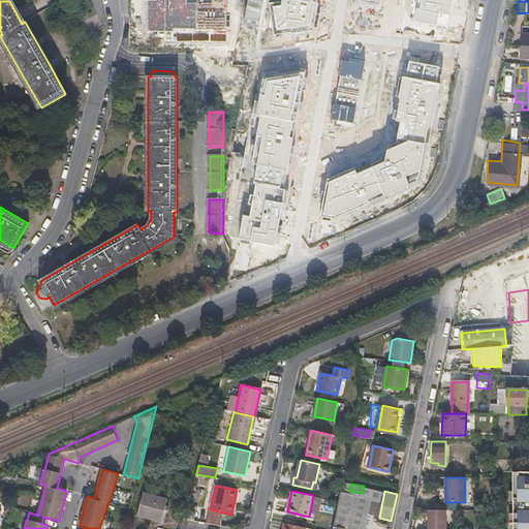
[(144,493),(138,514),(161,521),(167,500),(157,497),(144,493)]
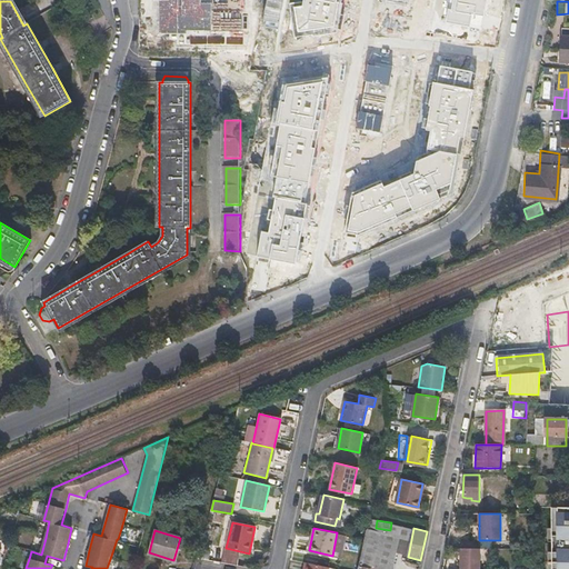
[(366,530),(365,538),(362,547),(358,566),(370,568),(391,568),(396,551),(399,538),(366,530)]
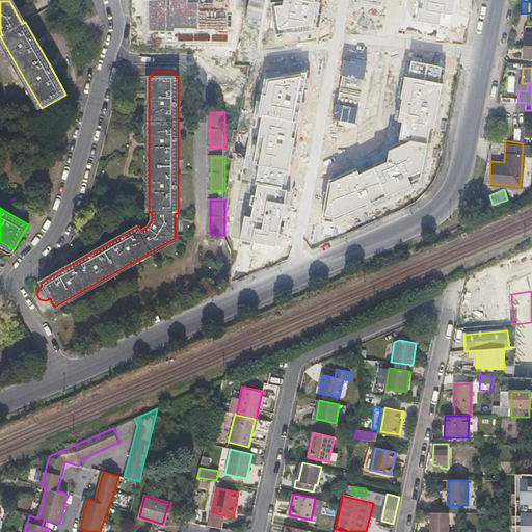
[(513,531),(531,531),(531,503),(514,504),(513,531)]
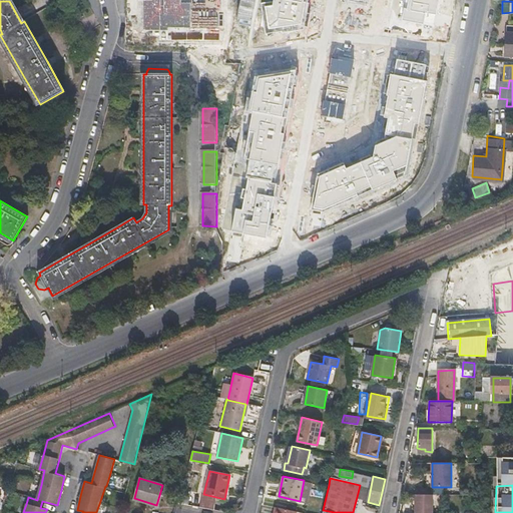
[(432,512),(433,495),(416,494),(416,512),(432,512)]
